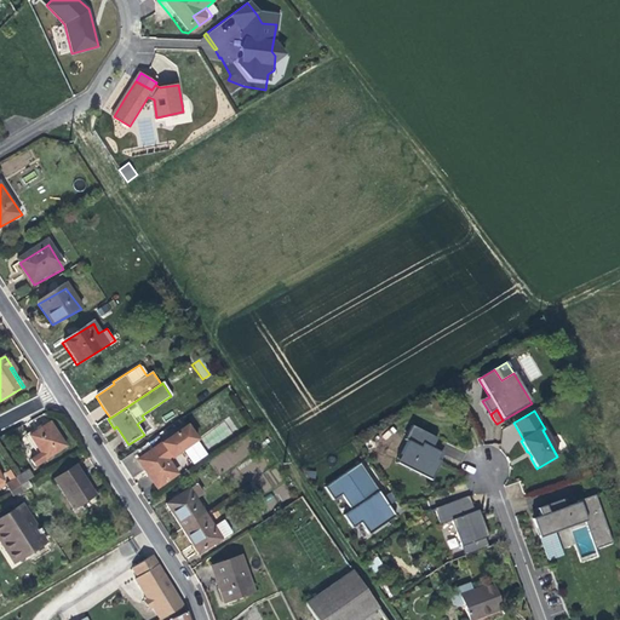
[(40,430),(29,436),(46,461),(67,447),(51,424),(40,430)]
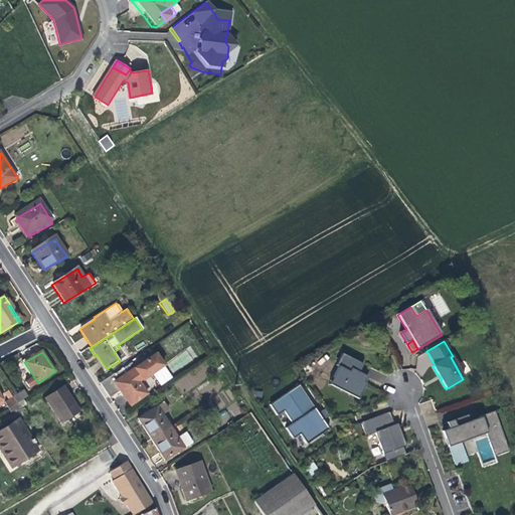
[(117,381),(122,389),(129,399),(133,404),(149,393),(142,381),(147,378),(148,380),(169,367),(160,353),(122,378),(117,381)]
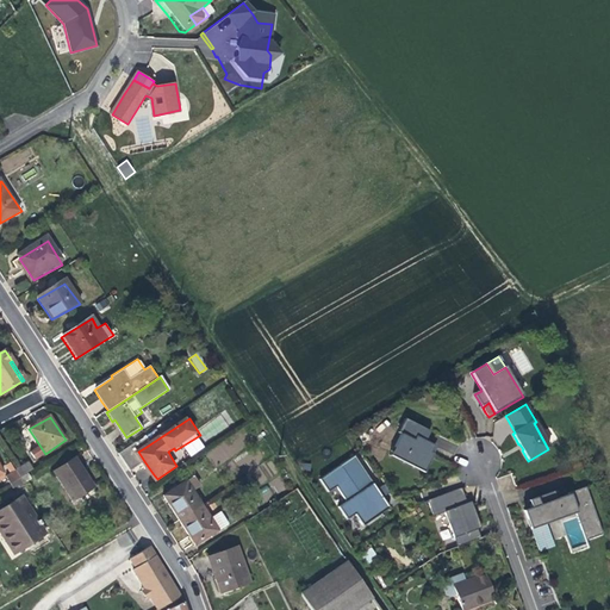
[(428,450),(431,443),(424,440),(429,430),(404,418),(397,431),(400,434),(394,447),(408,453),(405,459),(423,467),(427,458),(430,452),(428,450)]
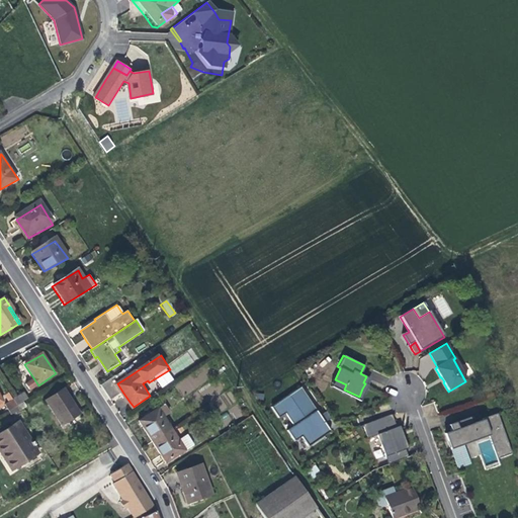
[(97,356),(95,358),(99,364),(104,373),(107,371),(97,356)]
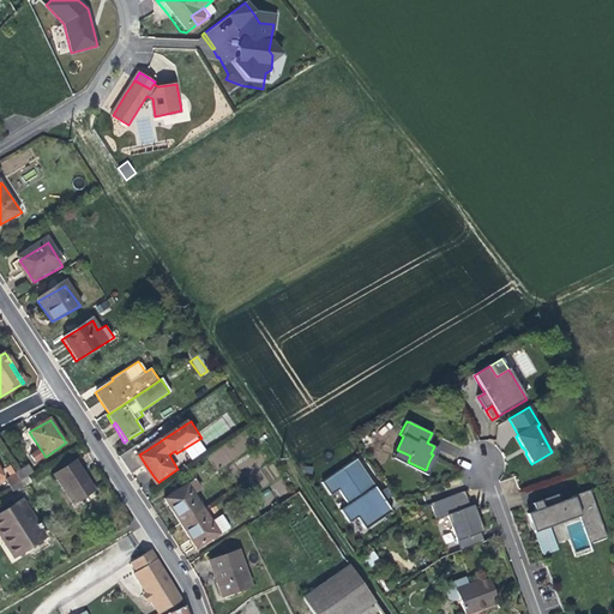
[(139,443),(120,457),(131,474),(145,464),(139,455),(145,451),(139,443)]
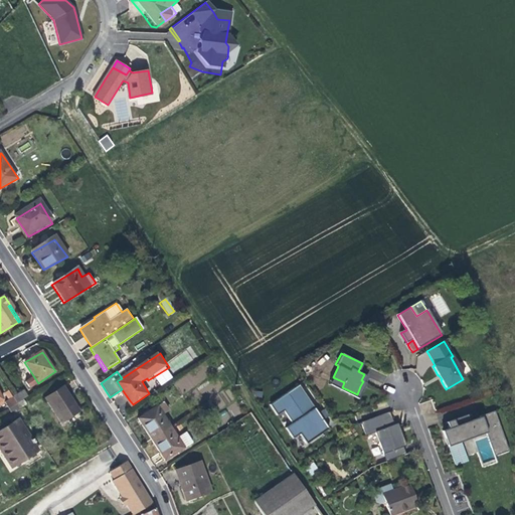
[(344,382),(333,377),(329,384),(355,397),(357,394),(342,387),(344,382)]
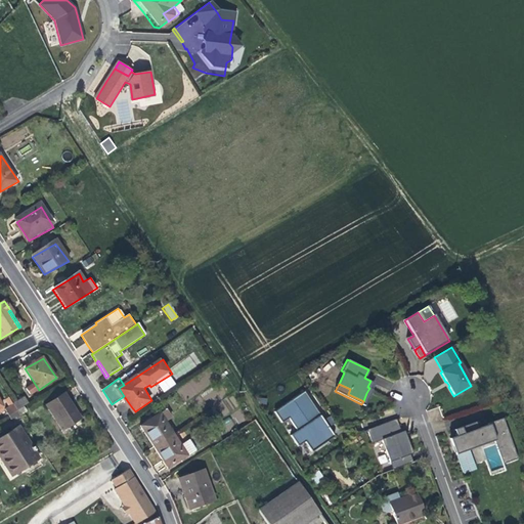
[(335,424),(331,417),(322,423),(314,410),(302,393),(272,415),(280,425),(287,420),(296,433),(289,438),(296,448),(303,444),(310,454),(324,444),(323,442),(329,437),(326,434),(329,432),(326,430),(335,424)]
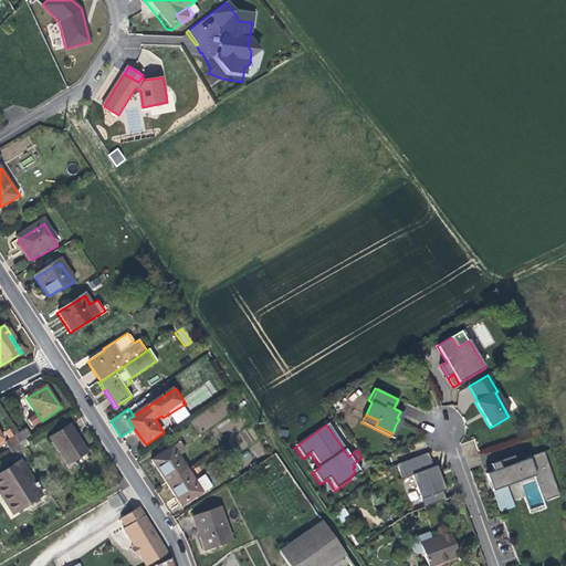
[(69,427),(49,439),(65,467),(83,457),(79,448),(72,438),(74,436),(69,427)]
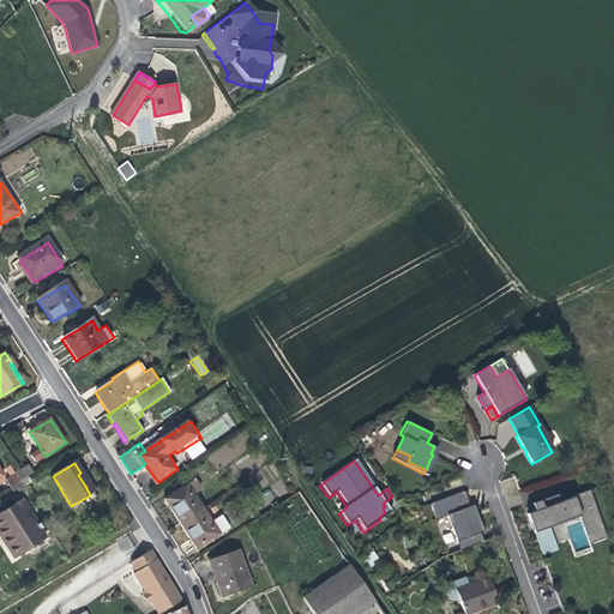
[(173,516),(179,525),(204,509),(197,497),(202,493),(194,481),(163,501),(173,516)]
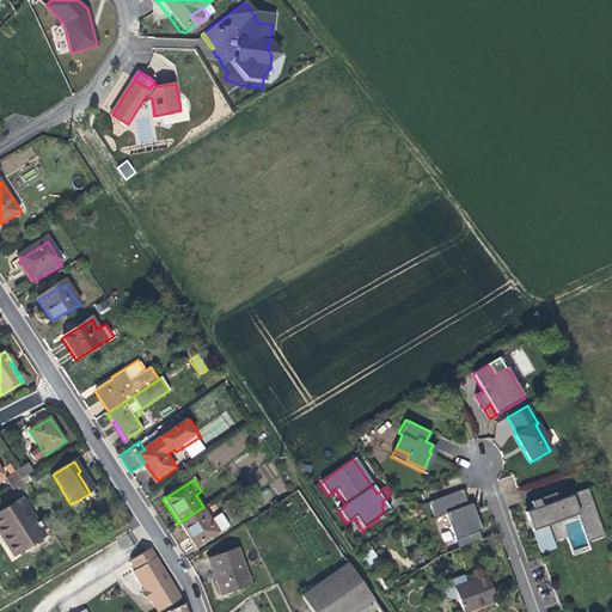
[(531,531),(538,549),(552,543),(567,538),(561,521),(575,515),(576,519),(585,544),(603,537),(586,489),(568,495),(568,496),(556,501),(539,507),(538,503),(537,502),(537,501),(536,501),(534,501),(533,501),(532,501),(528,502),(531,510),(525,513),(527,521),(536,519),(538,526),(531,528),(531,531)]
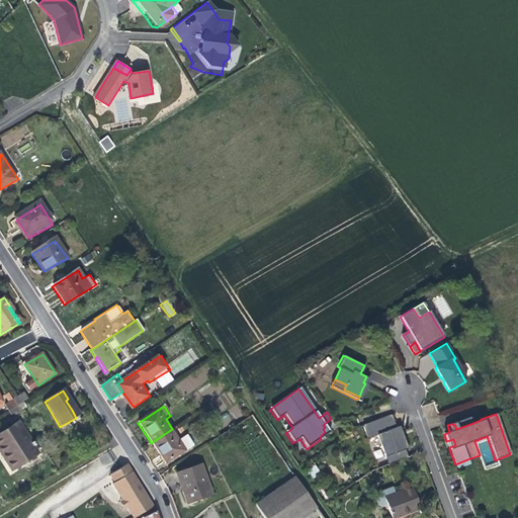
[(391,415),(362,426),(367,439),(376,435),(387,465),(407,457),(404,450),(406,449),(402,437),(399,438),(395,428),(391,415)]
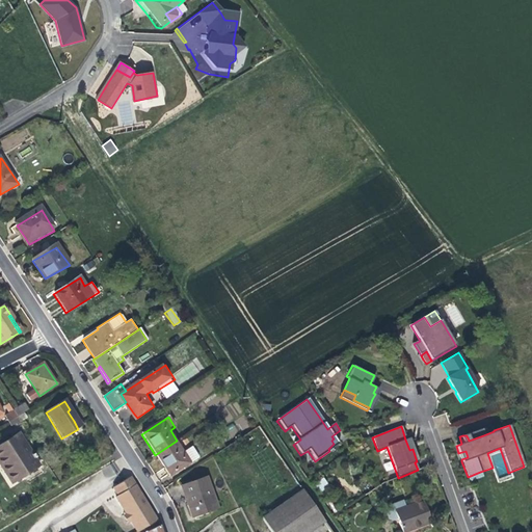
[(483,435),(481,428),(462,435),(463,435),(464,435),(466,435),(467,435),(467,436),(468,437),(469,441),(483,435)]
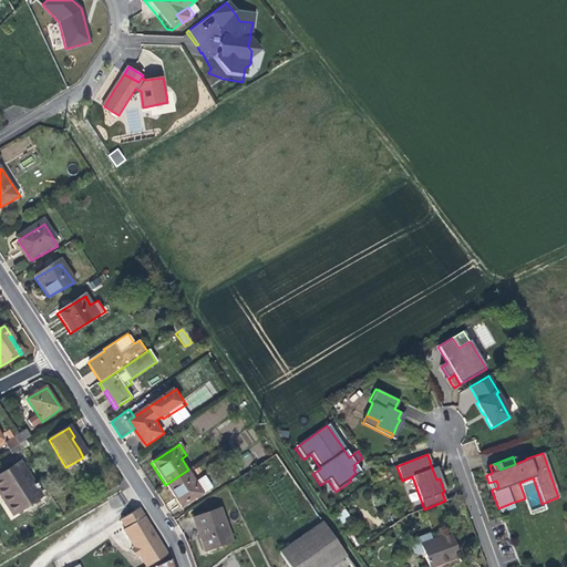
[(18,464),(0,474),(0,497),(11,516),(39,500),(18,464)]
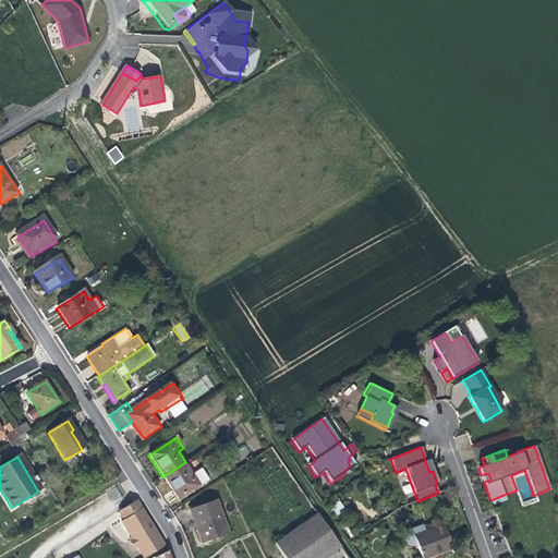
[(185,462),(162,477),(170,488),(178,498),(209,477),(202,465),(191,472),(185,462)]
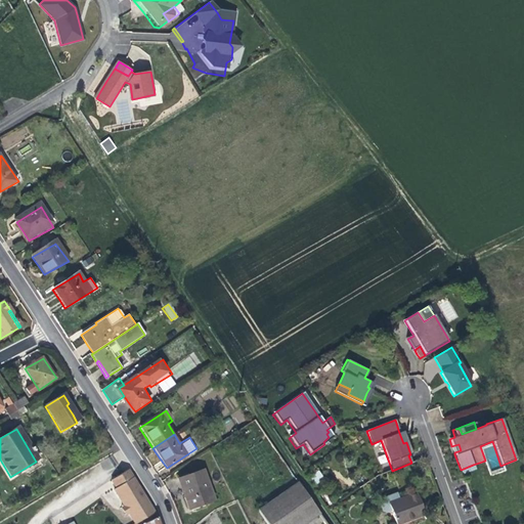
[(459,444),(451,446),(453,449),(454,452),(461,450),(459,444)]
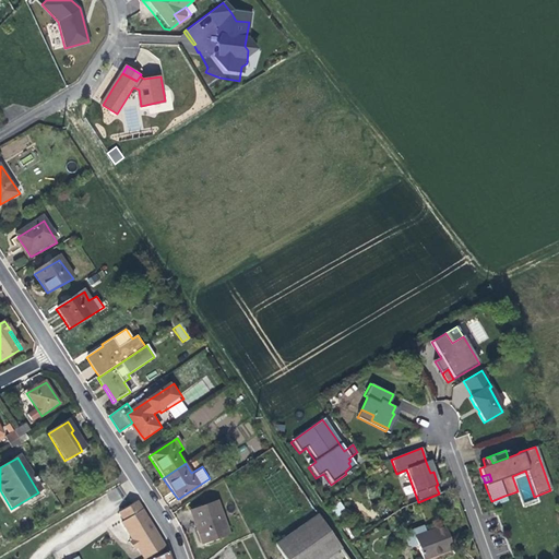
[(504,496),(491,501),(492,506),(506,501),(504,496)]
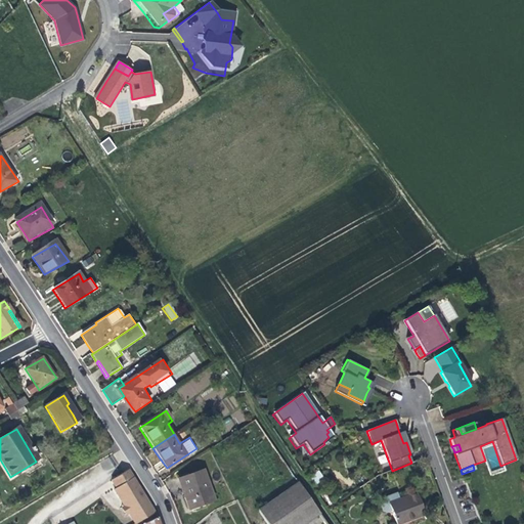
[(127,515),(131,523),(135,523),(154,515),(127,471),(111,481),(114,488),(113,490),(122,506),(127,515)]
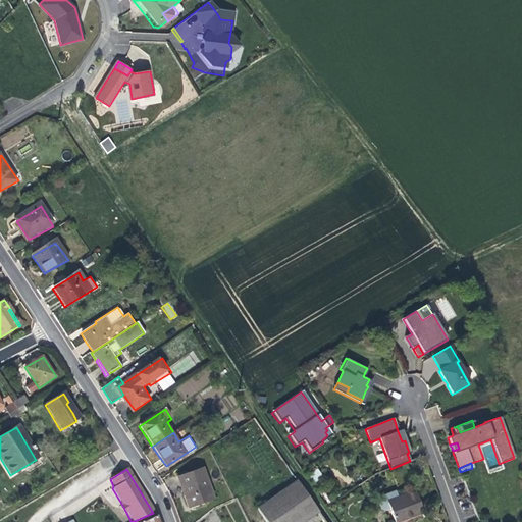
[(203,470),(178,477),(183,492),(188,508),(213,500),(203,470)]
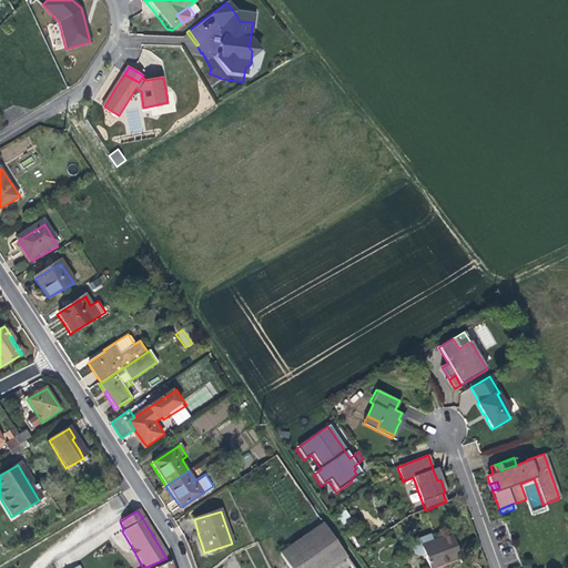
[(280,555),(288,567),(325,567),(327,567),(331,567),(343,567),(350,564),(345,557),(322,524),(280,555)]
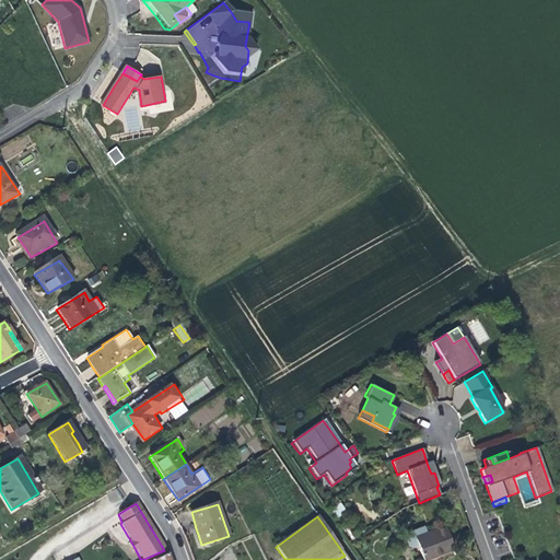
[(407,533),(406,536),(409,546),(412,547),(418,545),(423,559),(440,555),(454,549),(446,527),(428,534),(424,527),(407,533)]
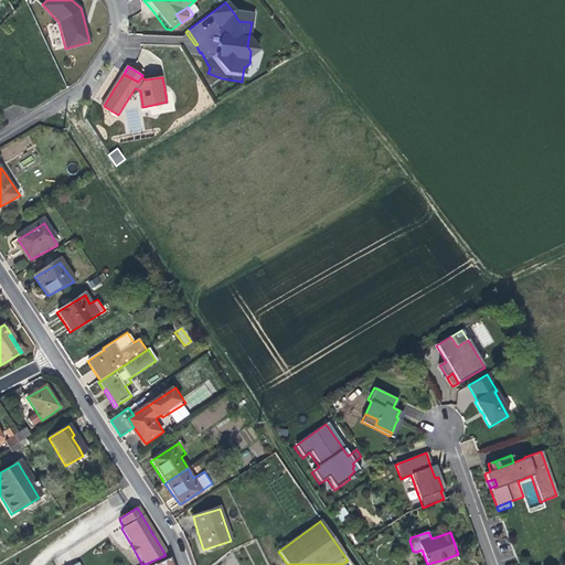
[(132,557),(137,555),(131,545),(127,547),(132,557)]
